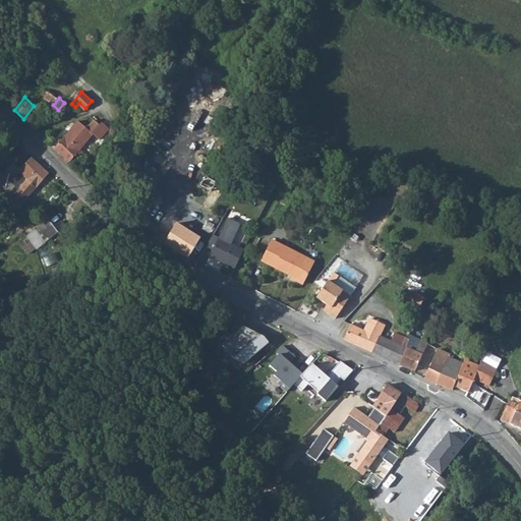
[(76,121),(53,148),(69,163),(75,155),(77,157),(80,157),(81,156),(82,153),(82,151),(80,149),(85,142),(94,133),(101,138),(109,127),(101,122),(99,124),(93,119),(85,128),(76,121)]
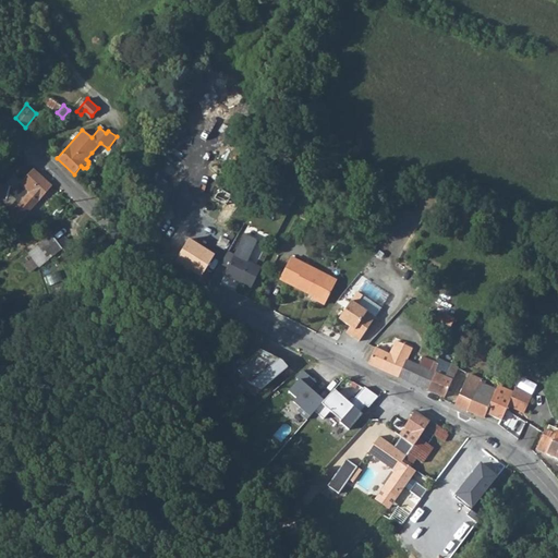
[(0,187),(0,197),(5,199),(5,202),(13,206),(19,193),(24,197),(9,215),(19,223),(29,211),(52,185),(34,169),(19,187),(17,190),(11,185),(11,187),(1,184),(0,187)]
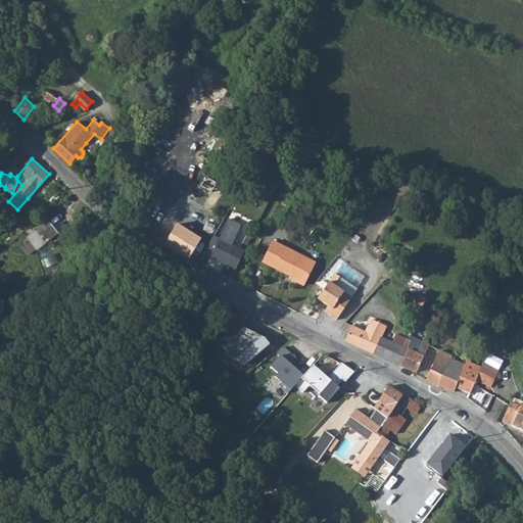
[(28,237),(38,250),(59,234),(49,221),(28,237)]
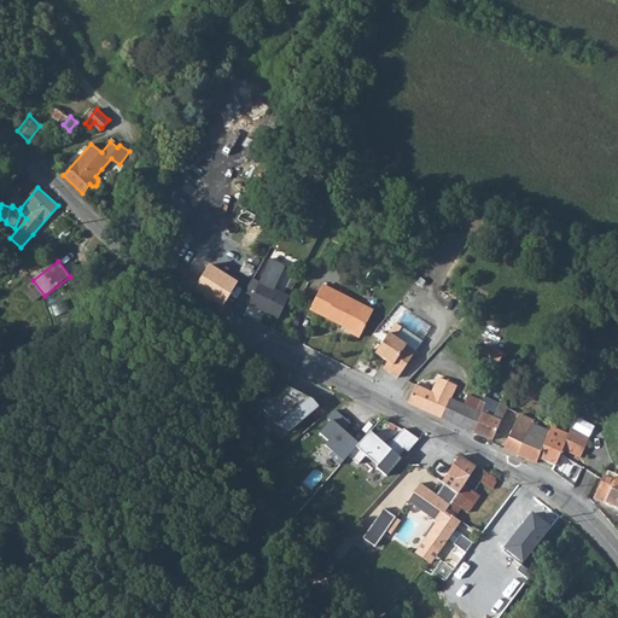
[(204,272),(194,289),(222,307),(229,295),(238,281),(231,277),(226,285),(204,272)]
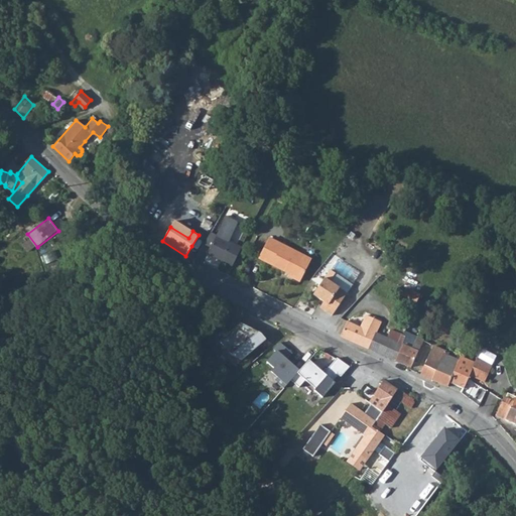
[(231,264),(233,265),(242,247),(217,235),(208,254),(231,264)]
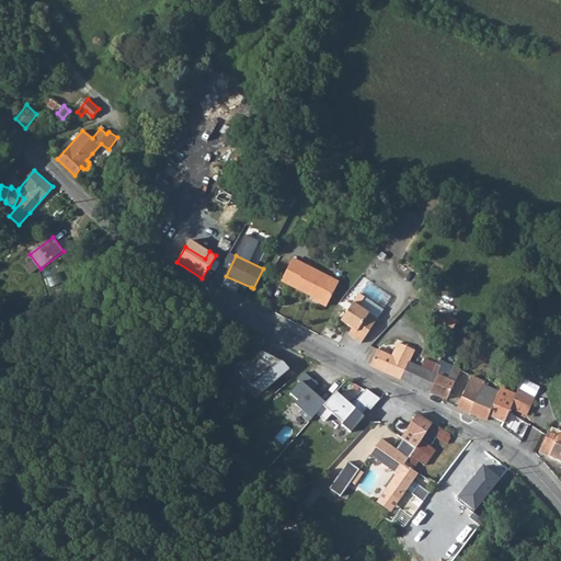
[(294,260),(283,281),(316,297),(313,299),(327,306),(339,283),(294,260)]
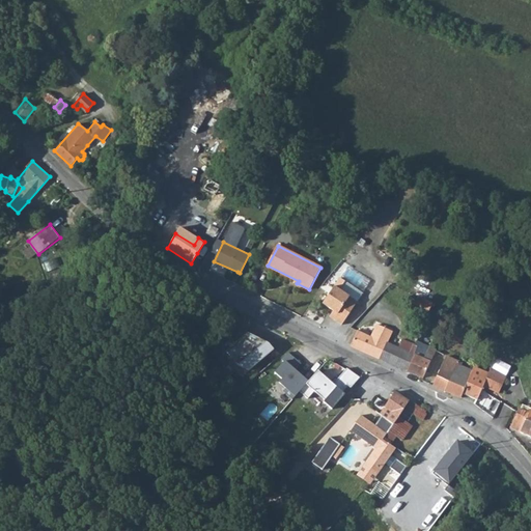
[(333,319),(341,325),(357,302),(334,286),(323,304),(333,311),(337,314),(333,319)]
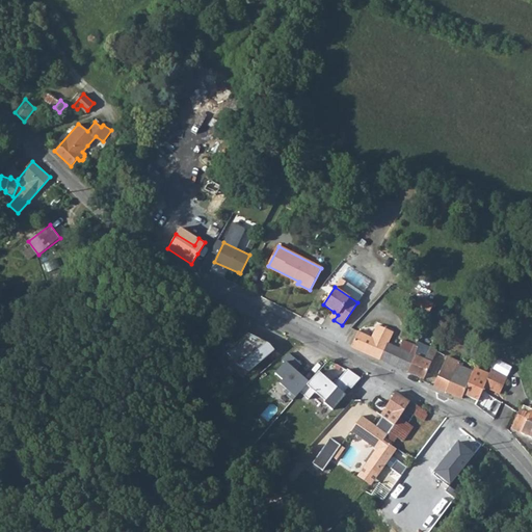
[(430,313),(433,306),(418,298),(415,306),(430,313)]
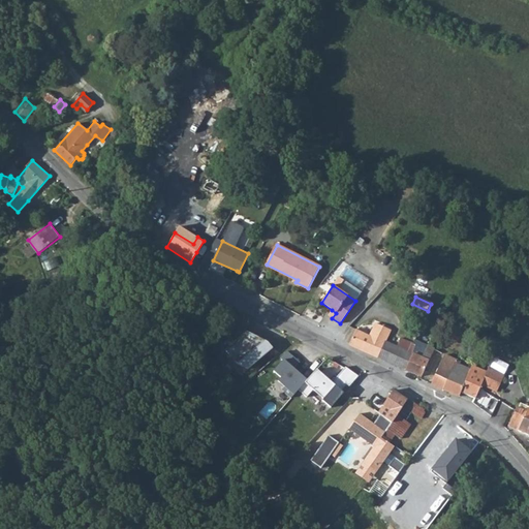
[(348,343),(376,356),(383,340),(387,333),(390,329),(375,322),(369,335),(355,329),(348,343)]
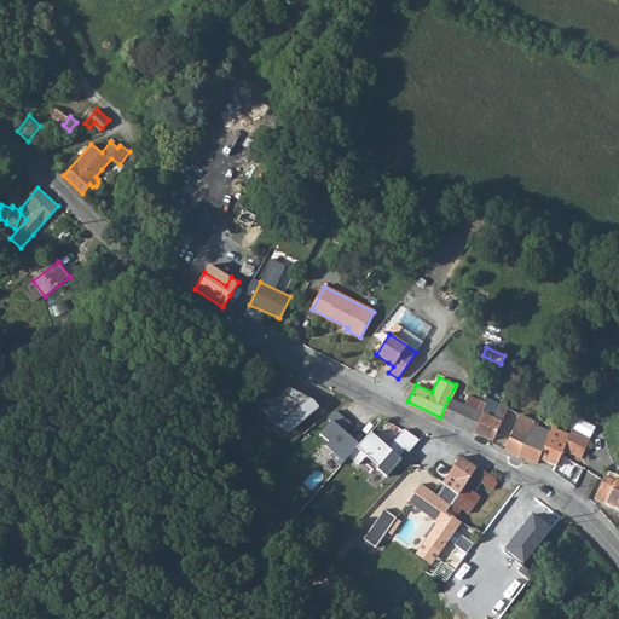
[(287,387),(262,409),(278,426),(289,431),(317,405),(312,399),(310,400),(307,398),(308,398),(287,387)]
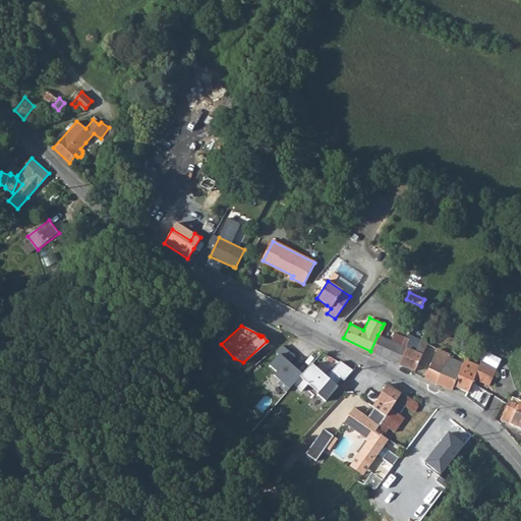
[(395,343),(389,358),(399,363),(406,348),(410,340),(407,339),(394,333),(391,341),(395,343)]
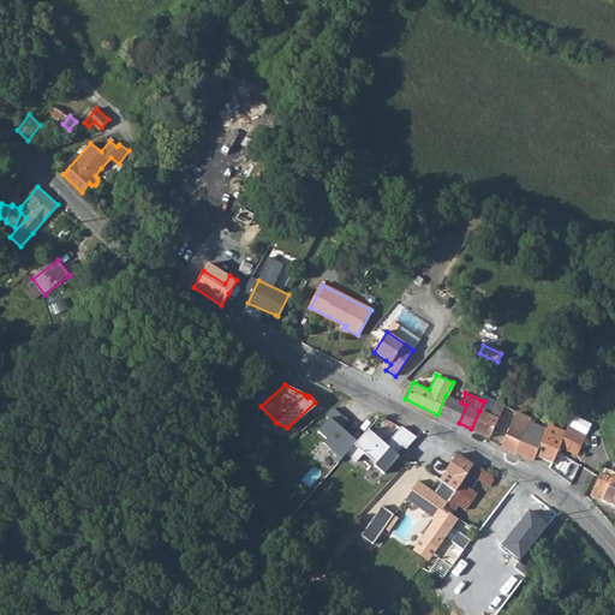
[(446,395),(437,415),(459,423),(466,405),(461,402),(446,395)]
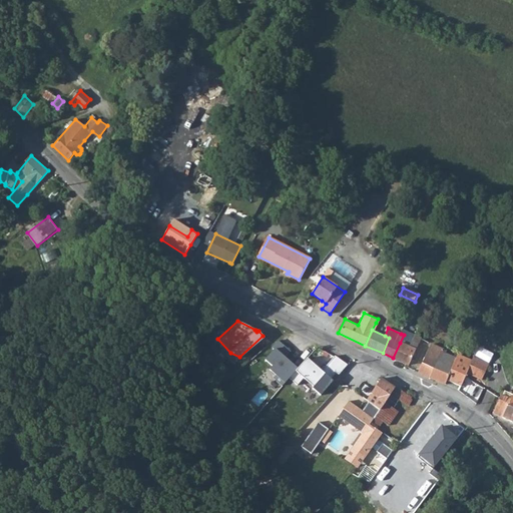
[(415,336),(409,348),(416,351),(422,339),(415,336)]
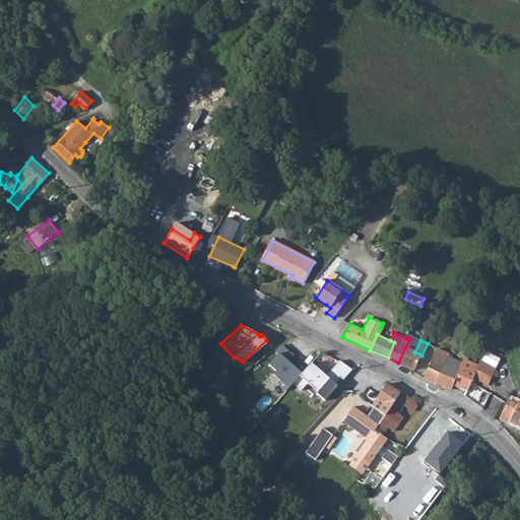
[(277,352),(267,364),(275,370),(272,374),(278,379),(276,382),(285,390),(293,382),(301,373),(287,362),(294,355),(280,344),(274,350),(277,352)]
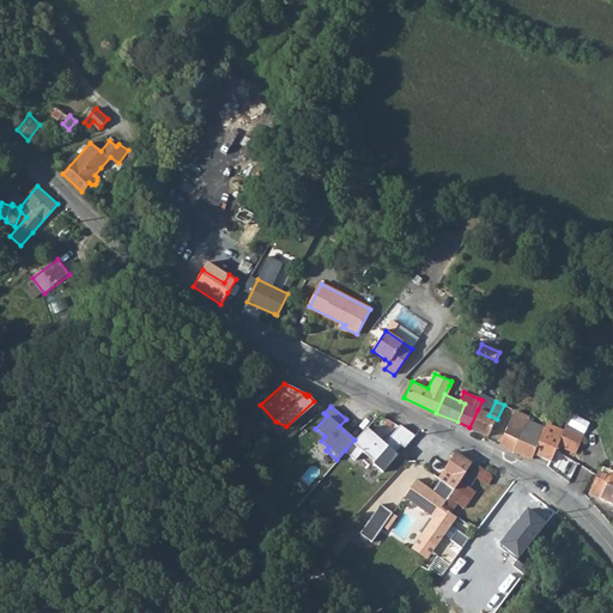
[(478,410),(469,428),(489,437),(497,419),(489,416),(478,410)]
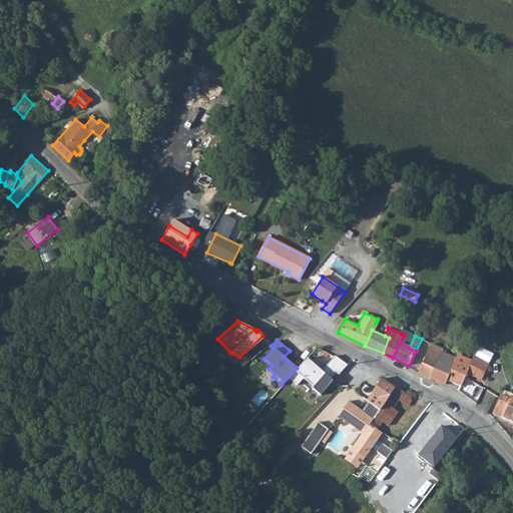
[(426,355),(423,362),(434,367),(441,351),(442,349),(431,344),(426,355)]
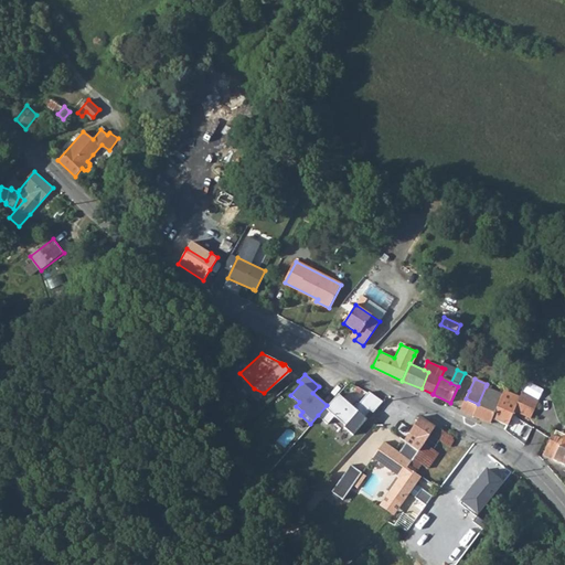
[(466,398),(460,409),(490,423),(492,417),(503,394),(486,386),(478,404),(466,398)]
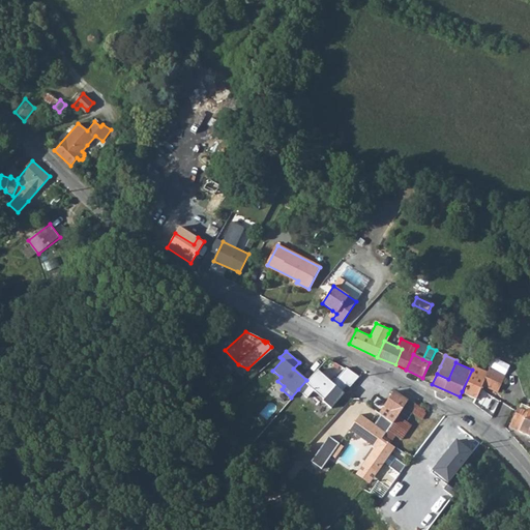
[(472,370),(462,391),(476,398),(481,385),(488,372),(474,365),(472,370)]
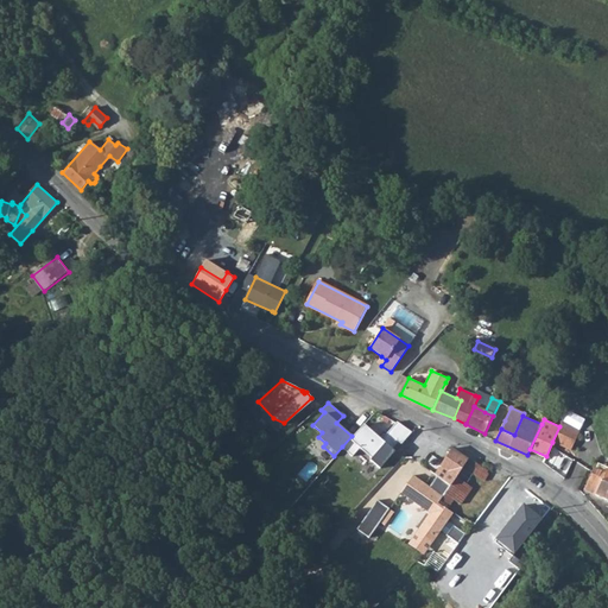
[(379,437),(362,423),(352,436),(342,447),(352,455),(359,447),(371,457),(369,458),(379,467),(394,450),(390,445),(396,438),(400,442),(411,430),(396,420),(384,434),(382,432),(379,437)]
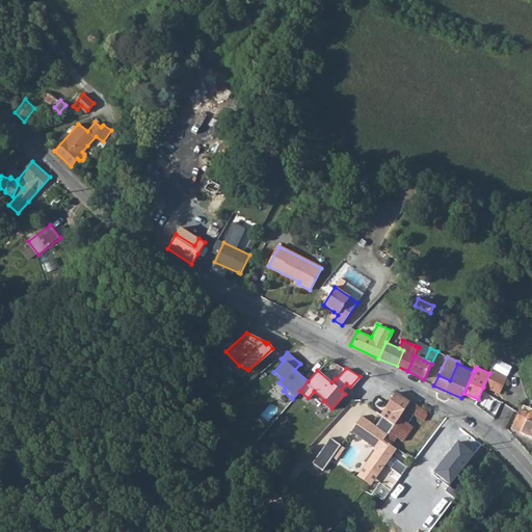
[(489,373),(483,387),(488,389),(500,394),(506,380),(507,377),(491,370),(489,373)]
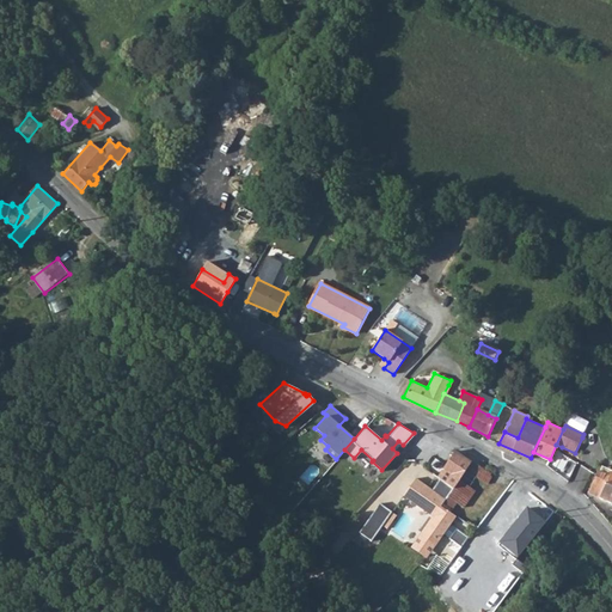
[(444,470),(439,478),(442,481),(453,488),(471,461),(457,452),(456,452),(442,469),(444,470)]
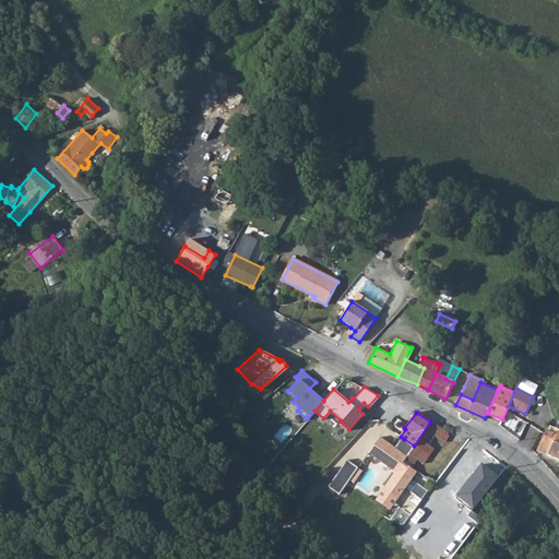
[(408,454),(416,460),(423,464),(435,449),(431,447),(438,438),(444,441),(448,437),(445,436),(449,431),(435,423),(430,421),(414,445),(408,454)]
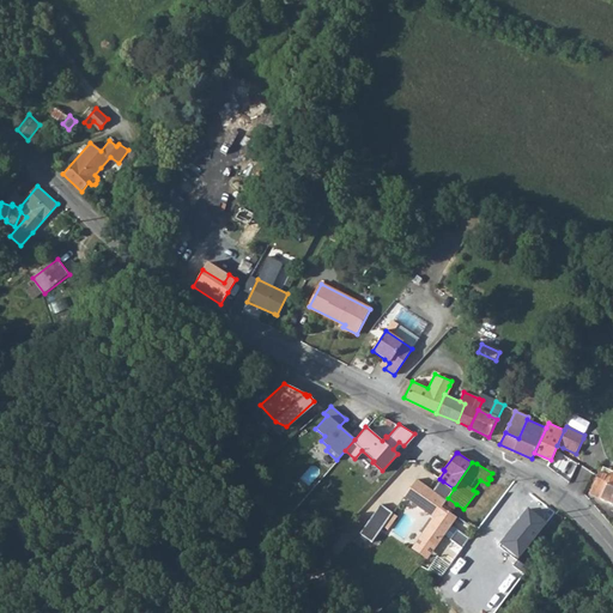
[(598,471),(588,493),(612,504),(612,483),(608,481),(611,477),(598,471)]
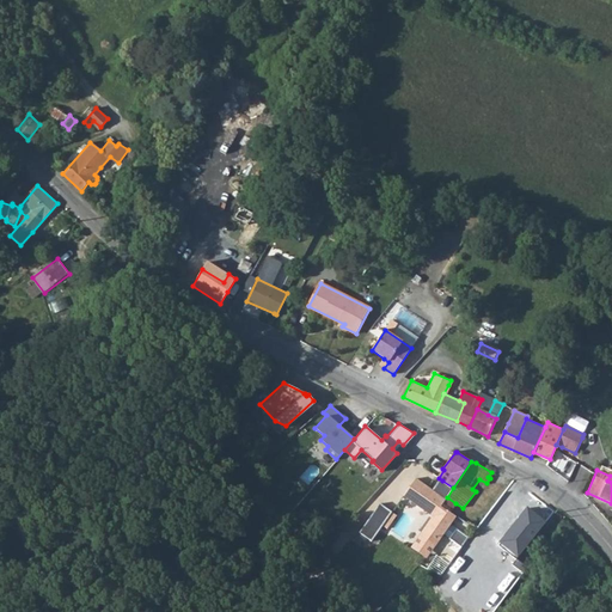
[(440,506),(445,500),(433,493),(415,479),(403,496),(433,518),(420,536),(434,546),(456,516),(450,513),(440,506)]
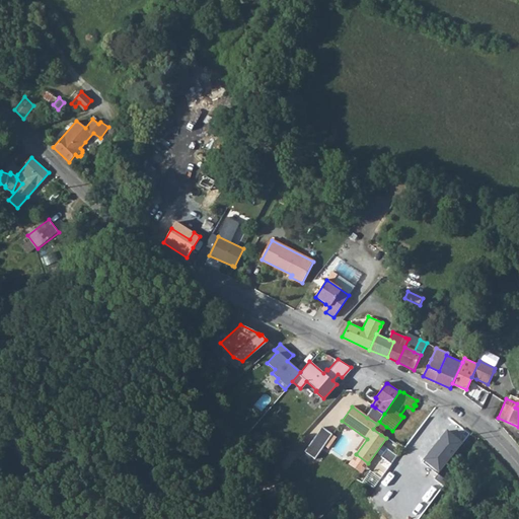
[(377,424),(379,422),(384,414),(375,408),(367,418),(377,424)]
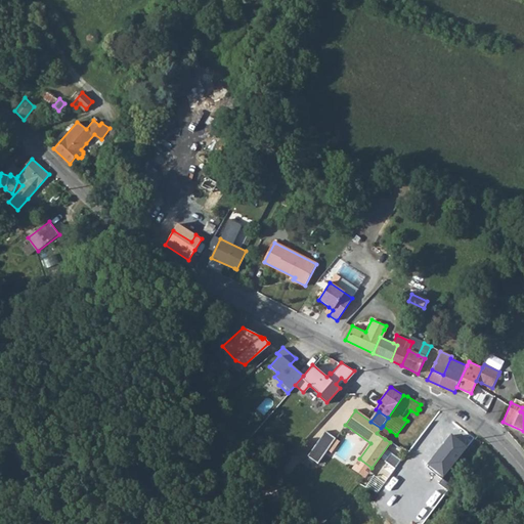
[(428,425),(429,425),(437,431),(441,434),(450,420),(438,411),(428,425)]
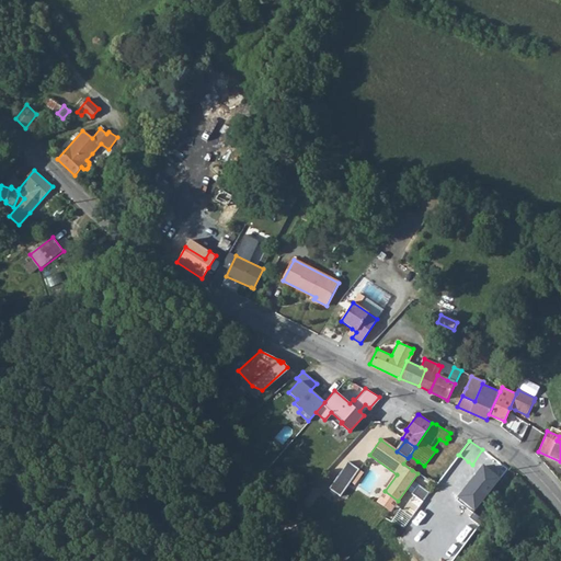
[(459,455),(456,460),(465,466),(468,461),(459,455)]
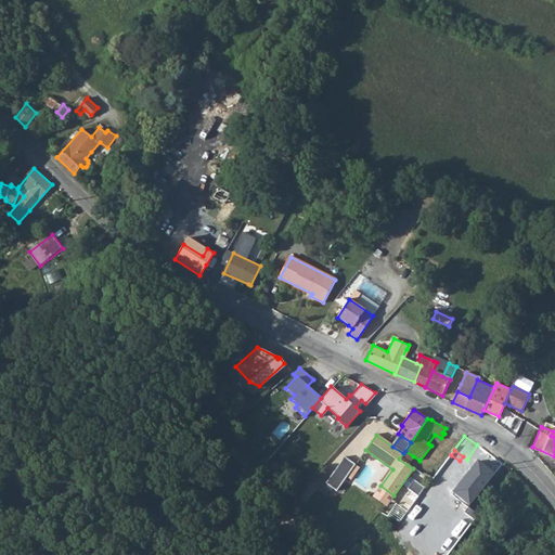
[(399,459),(408,465),(413,456),(405,451),(403,453),(399,459)]
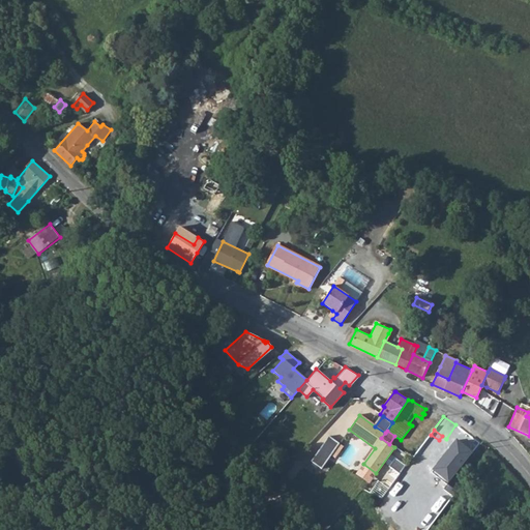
[(328,437),(310,463),(321,471),(339,444),(328,437)]
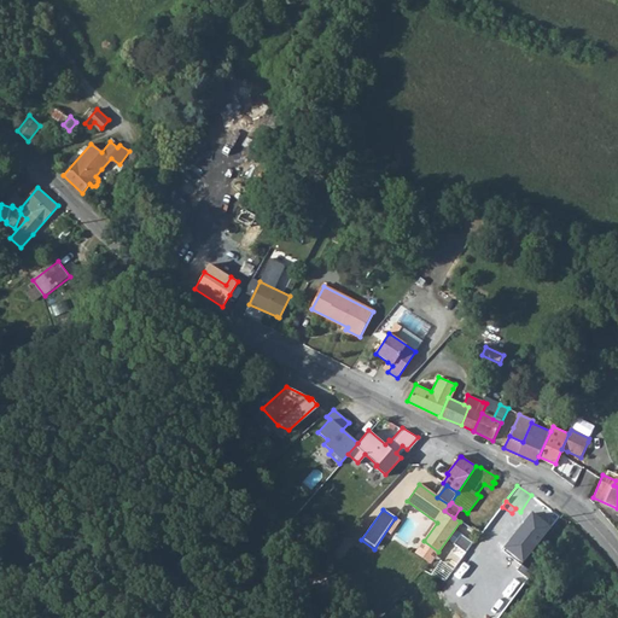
[(460,522),(467,526),(472,520),(465,516),(460,522)]
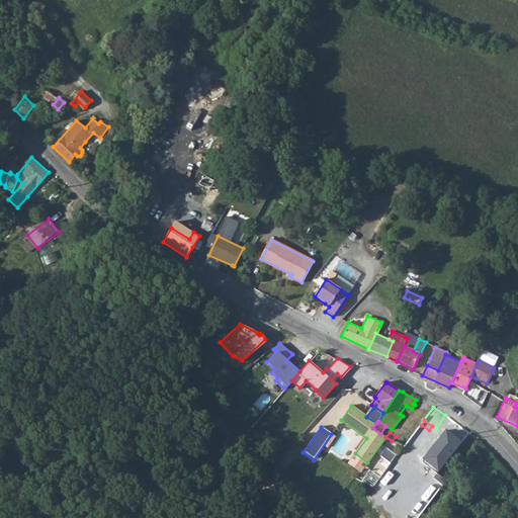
[(387,447),(382,455),(393,462),(398,455),(387,447)]
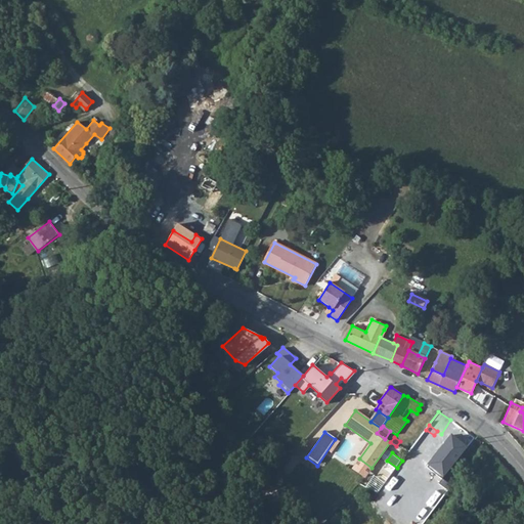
[(264,523),(270,516),(258,506),(252,513),(264,523)]
